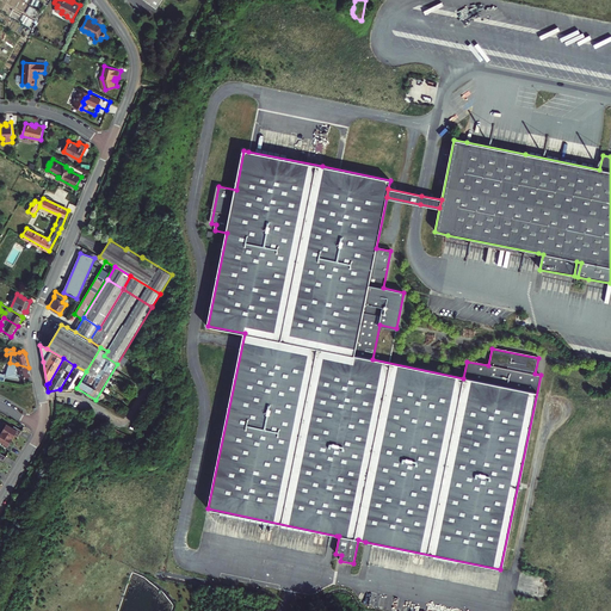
[(10,363),(7,369),(6,376),(20,378),(31,376),(29,368),(17,364),(10,363)]
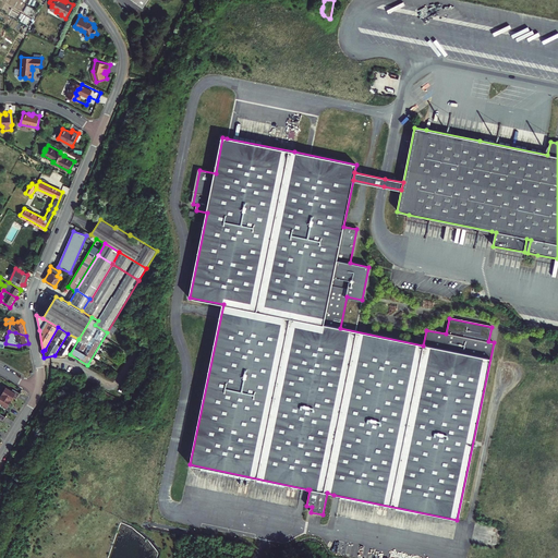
[(55,355),(70,354),(79,339),(68,334),(55,355)]
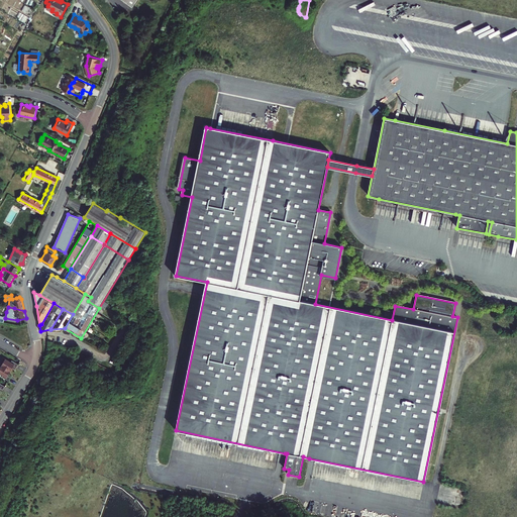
[(3,357),(0,363),(0,364),(11,371),(14,367),(17,368),(19,365),(12,360),(11,363),(3,357)]
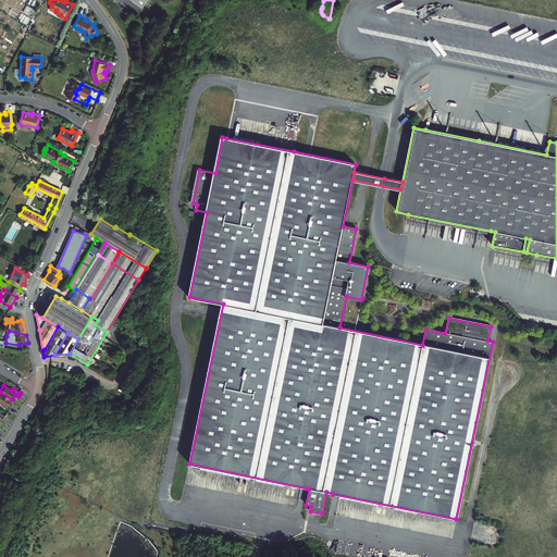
[(10,405),(12,399),(0,392),(0,401),(4,404),(3,406),(10,410),(12,407),(10,405)]
